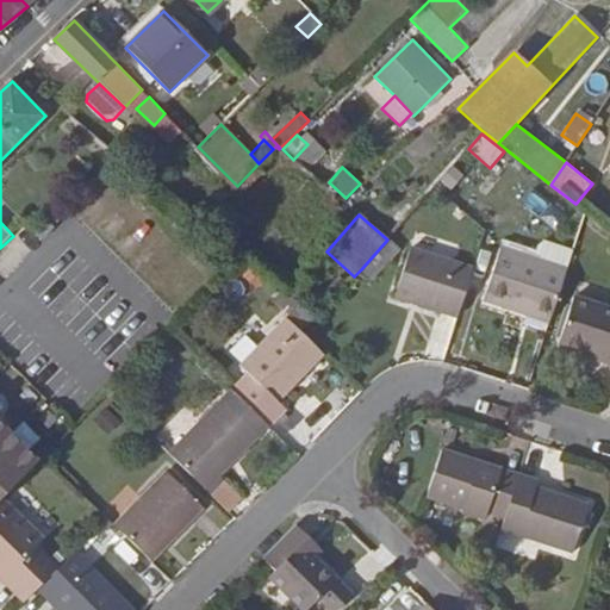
[(44,222),(31,235),(39,243),(54,230),(44,222)]
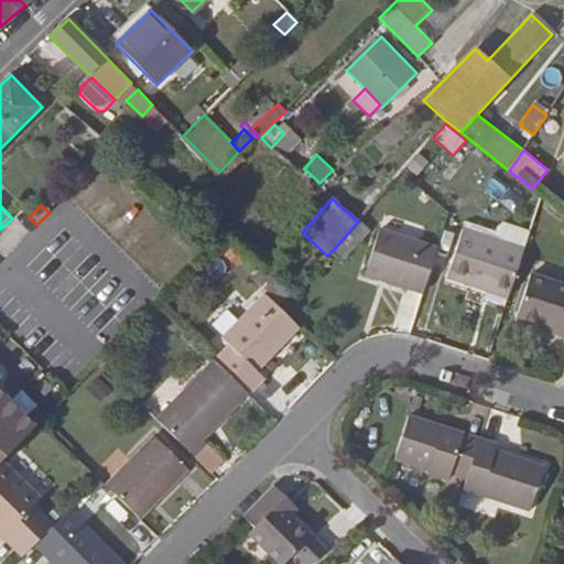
[(359,219),(358,221),(334,249),(345,260),(372,231),(359,219)]
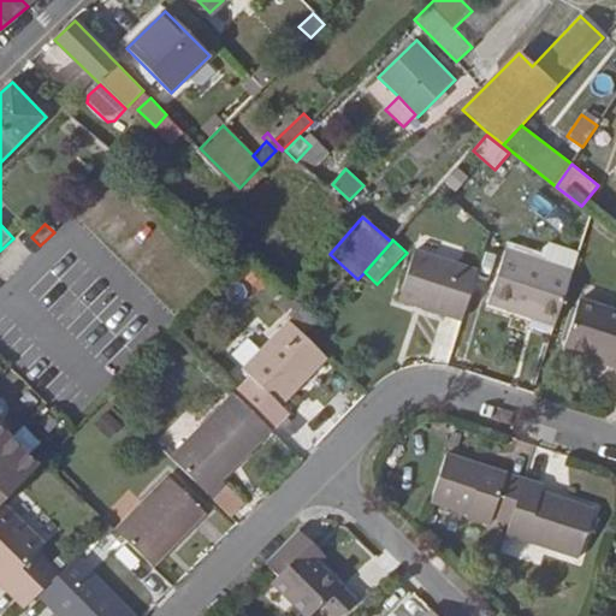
[(507,244),(505,250),(573,272),(579,255),(544,244),(540,255),(507,244)]
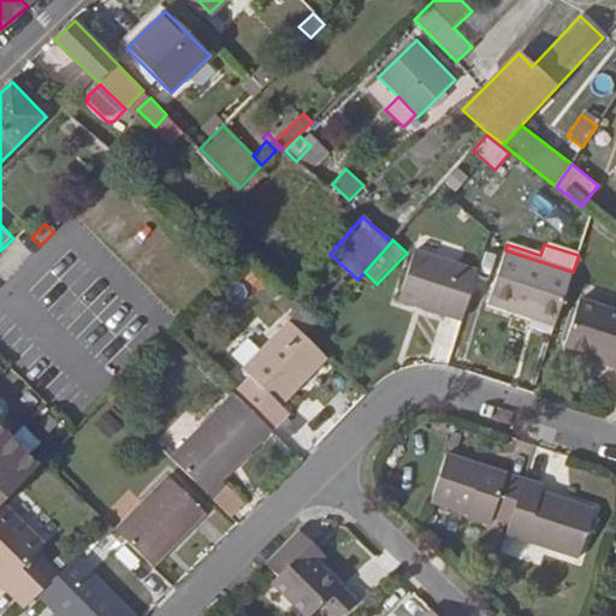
[(415,249),(397,301),(462,321),(469,300),(479,271),(415,249)]
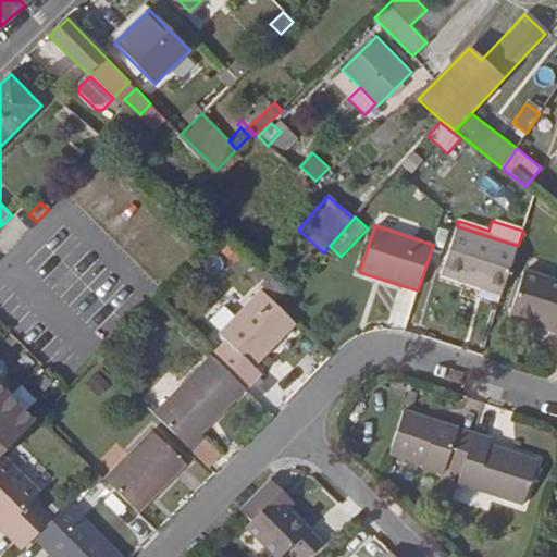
[(481,280),(504,288),(518,246),(457,226),(453,238),(436,232),(433,245),(424,271),(440,276),(441,274),(479,286),(481,280)]
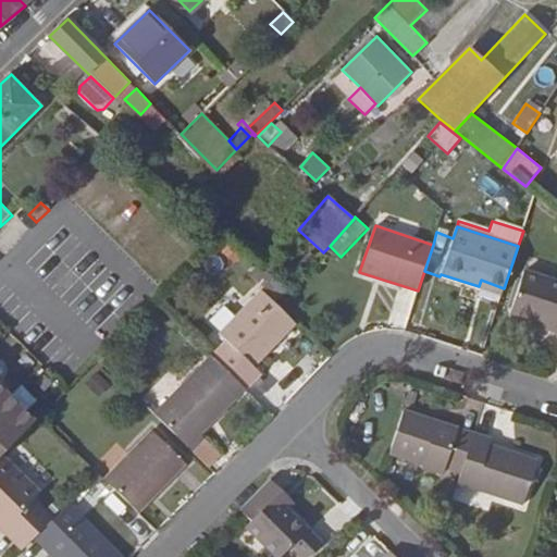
[(309,251),(297,264),(305,271),(318,258),(309,251)]
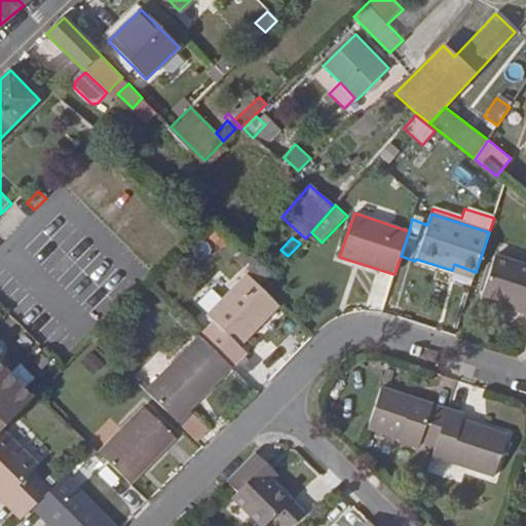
[(243,251),(235,260),(261,285),(270,274),(257,262),(243,251)]
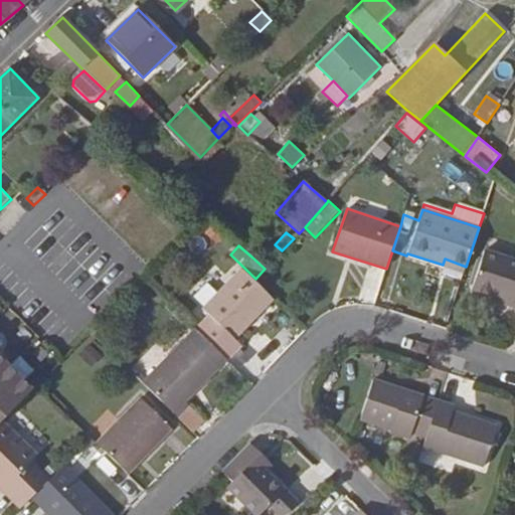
[(514,259),(485,249),(472,292),(495,300),(494,302),(514,309),(514,259)]
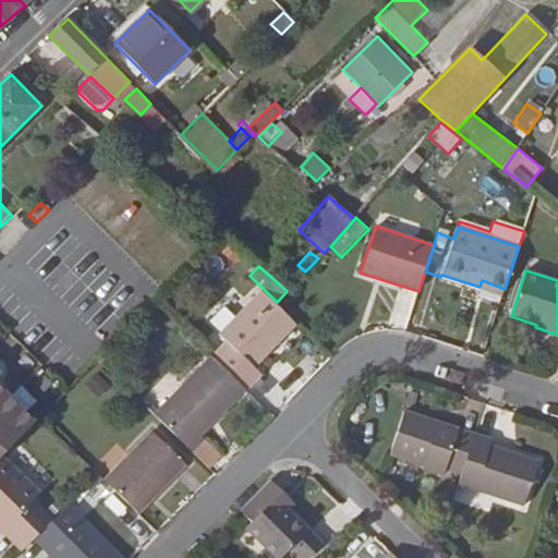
[(502,295),(505,289),(482,280),(480,287),(502,295)]
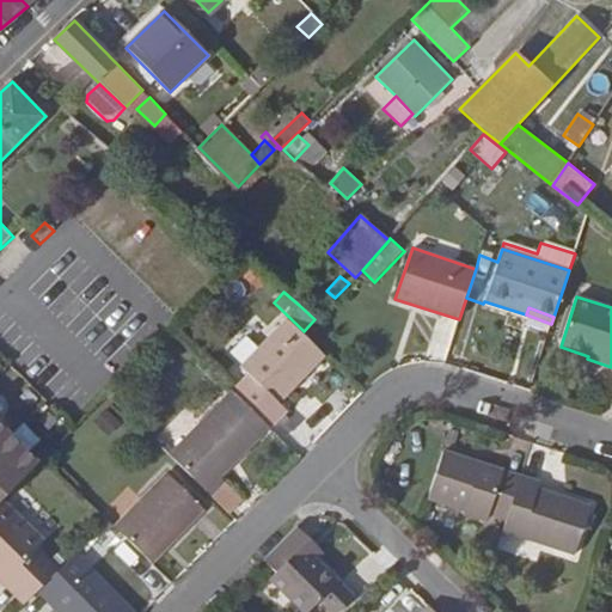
[(232,391),(269,429),(287,411),(280,403),(325,356),(288,319),(240,366),(249,374),(232,391)]
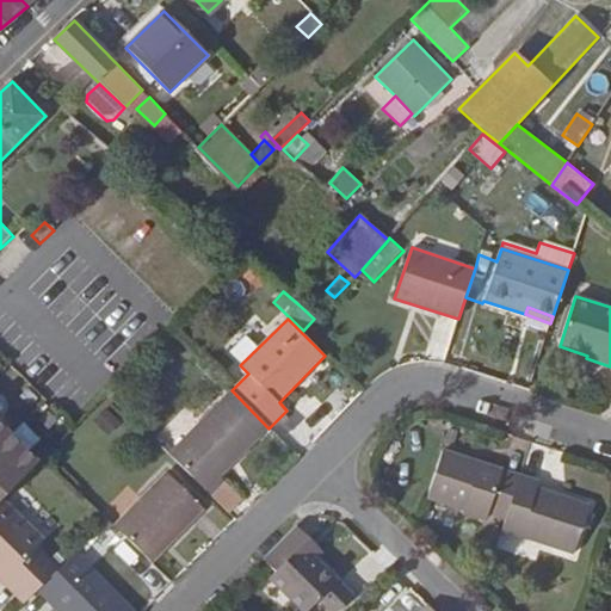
[(220,477),(269,429),(232,390),(168,454),(210,495),(224,481),(220,477)]
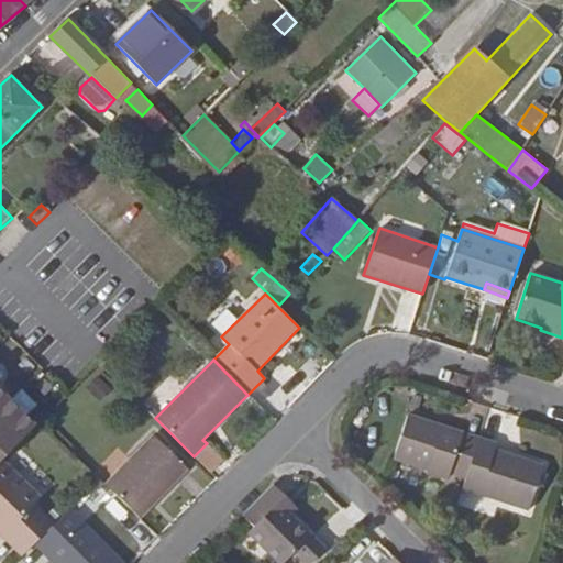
[(101,403),(113,389),(98,375),(86,387),(101,403)]
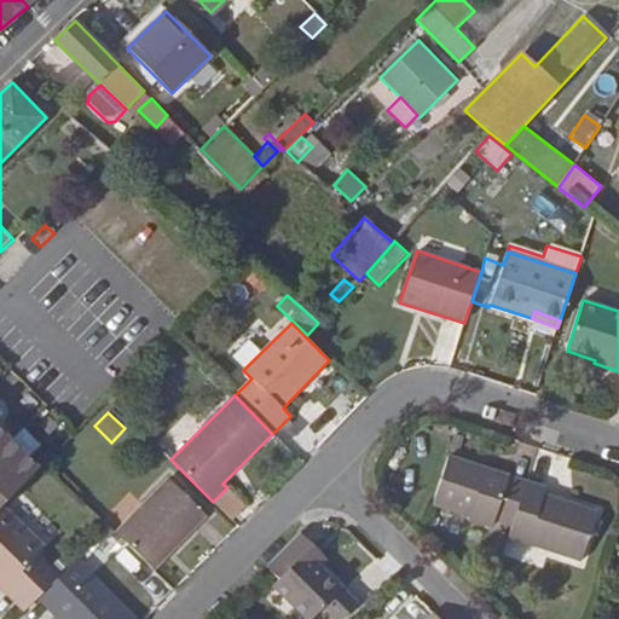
[(0,507),(3,504),(40,468),(0,427),(0,507)]
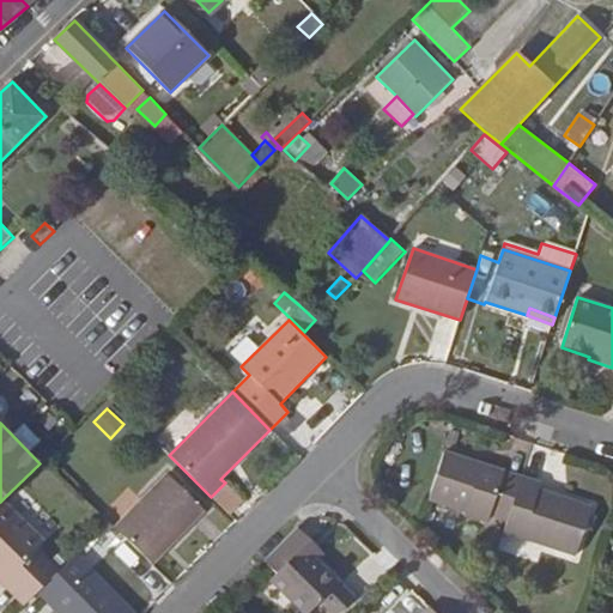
[(508,520),(522,477),(505,471),(444,451),(428,499),(465,511),(463,514),(489,522),(491,515),(508,520)]
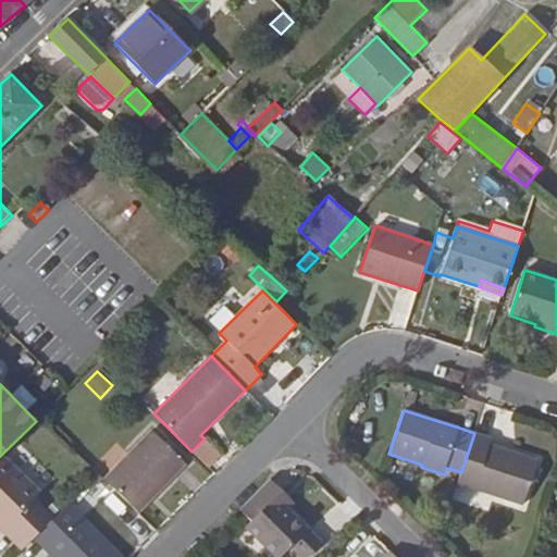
[(151,430),(103,480),(138,514),(187,463),(151,430)]
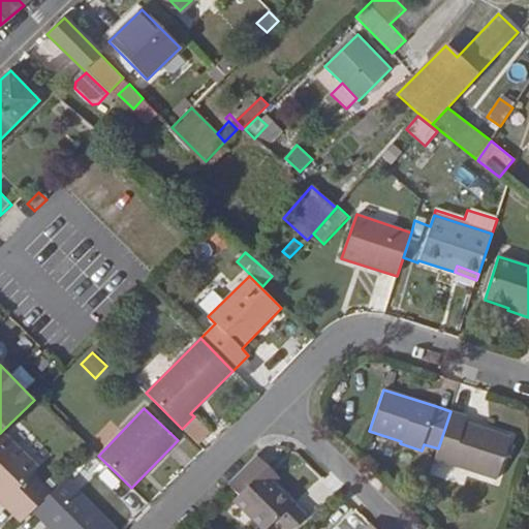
[(450,410),(450,411),(438,448),(434,460),(496,479),(510,436),(465,421),(467,415),(450,410)]
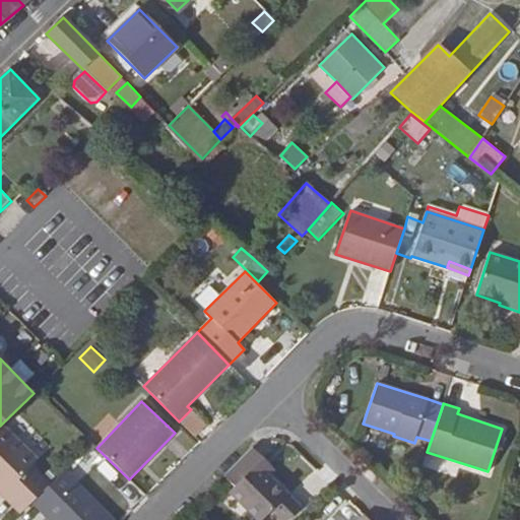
[(31,503),(51,483),(33,466),(39,460),(2,424),(0,426),(0,485),(24,510),(29,505),(31,503)]
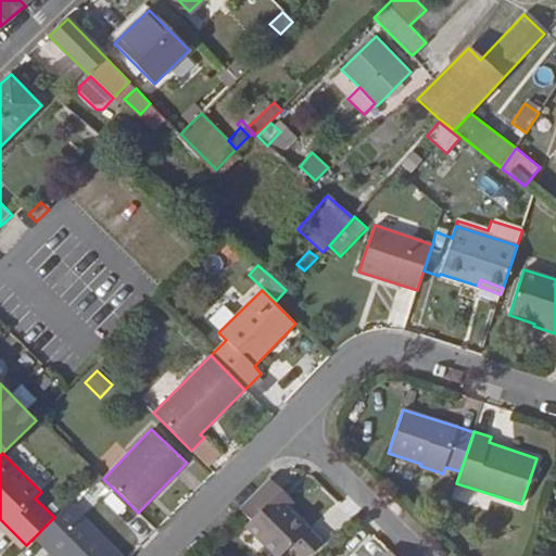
[(276,494),(281,489),(270,479),(240,508),(251,519),(245,526),(275,555),(279,555),(291,545),(301,555),(307,555),(321,542),(285,504),(276,494)]
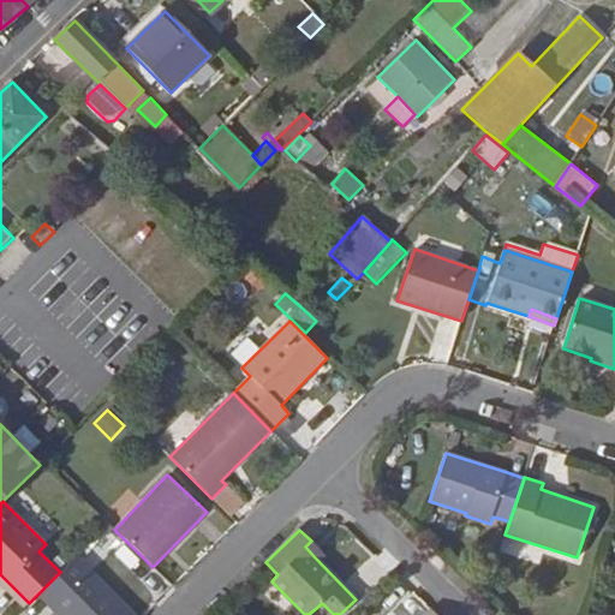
[(499,550),(505,535),(490,530),(485,547),(499,550)]
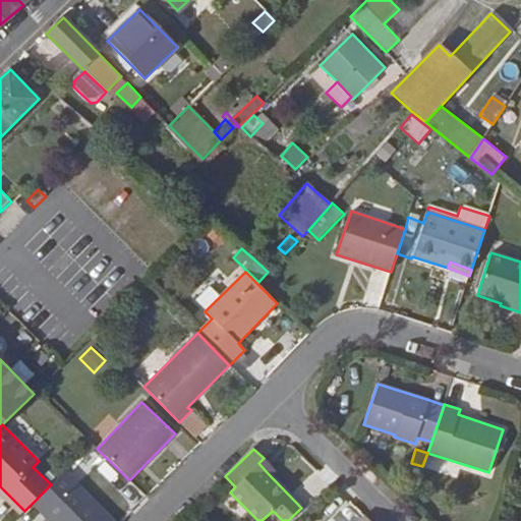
[(272,466),(264,458),(258,463),(267,472),(272,466)]
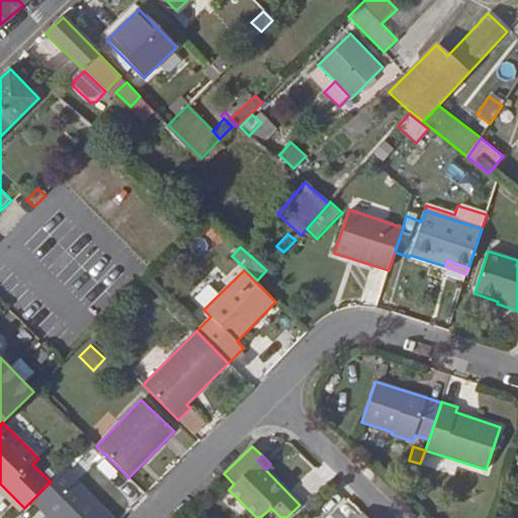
[(113,517),(64,468),(51,482),(31,501),(49,517),(113,517)]
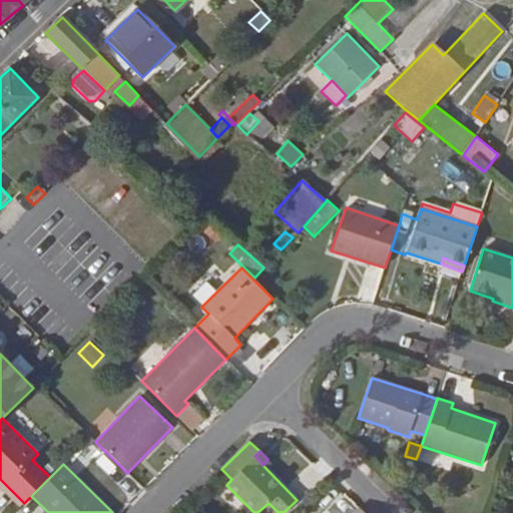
[(0,486),(20,507),(24,503),(0,479),(0,486)]
